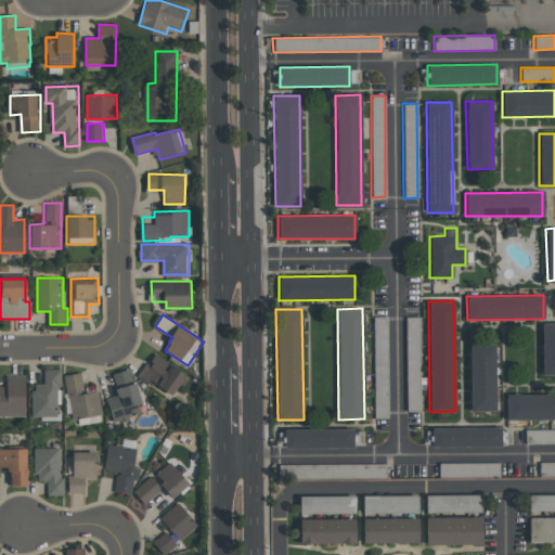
[(374,418),(387,417),(387,317),(373,317),(374,418)]
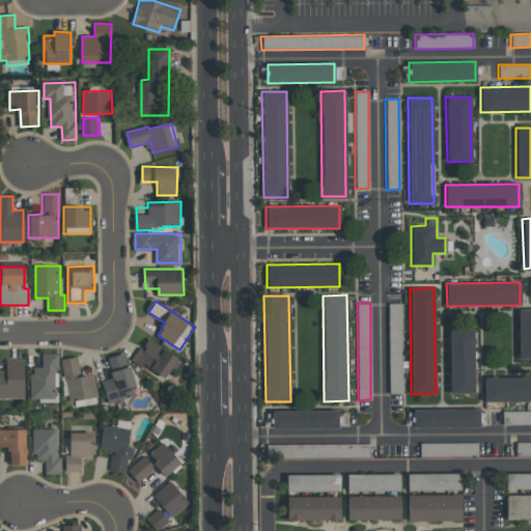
[(400,303),(387,303),(388,393),(401,393),(400,303)]
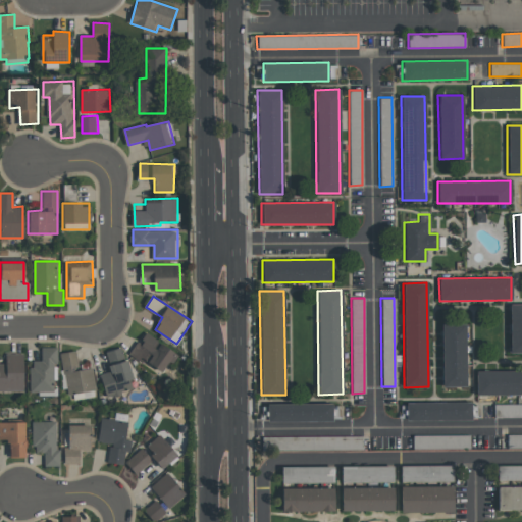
[(521,304),(509,304),(510,353),(521,353),(521,304)]
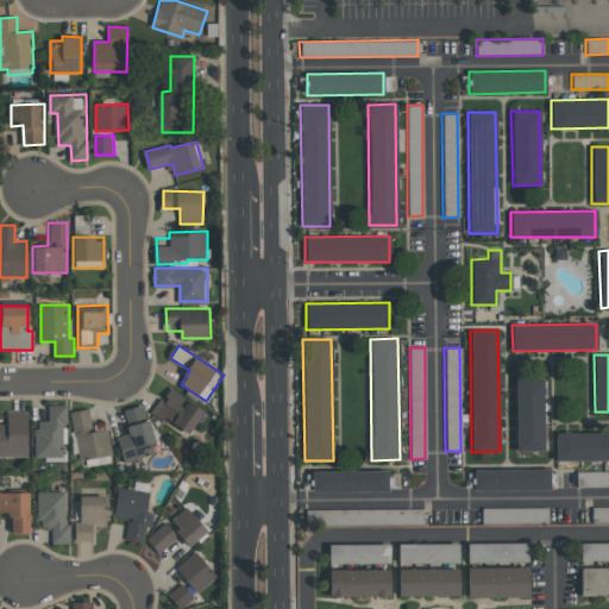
[(542,451),(541,377),(514,377),(515,451),(542,451)]
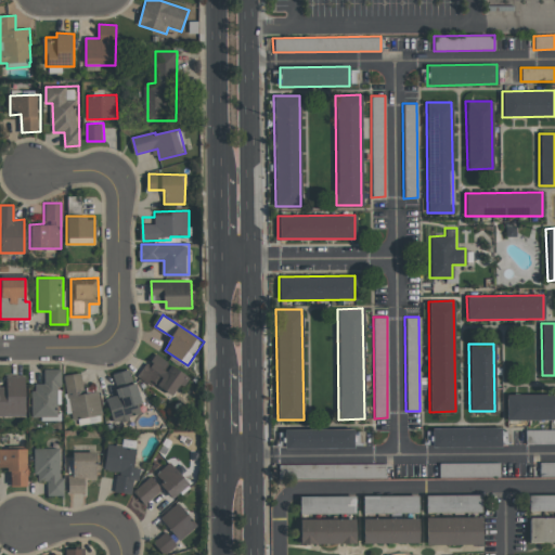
[(139,374),(170,396),(178,384),(183,387),(191,376),(154,351),(139,374)]
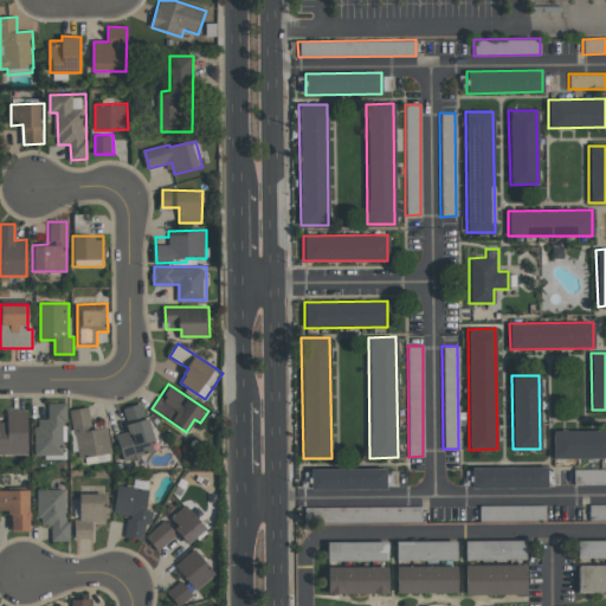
[(123,408),(129,431),(116,434),(124,461),(155,452),(153,442),(155,440),(143,403),(123,408)]
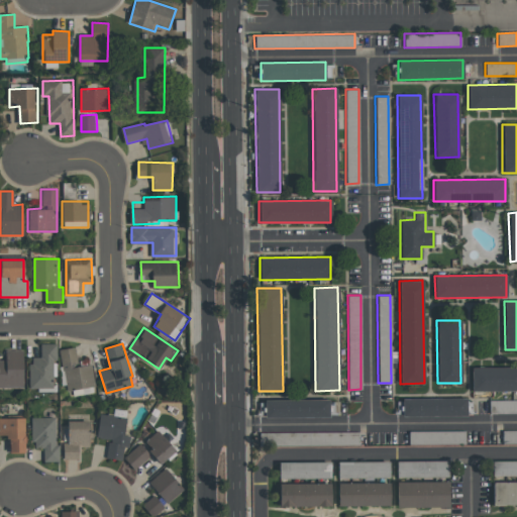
[(59,344),(42,344),(42,357),(31,357),(32,389),(53,388),(53,377),(60,376),(59,344)]
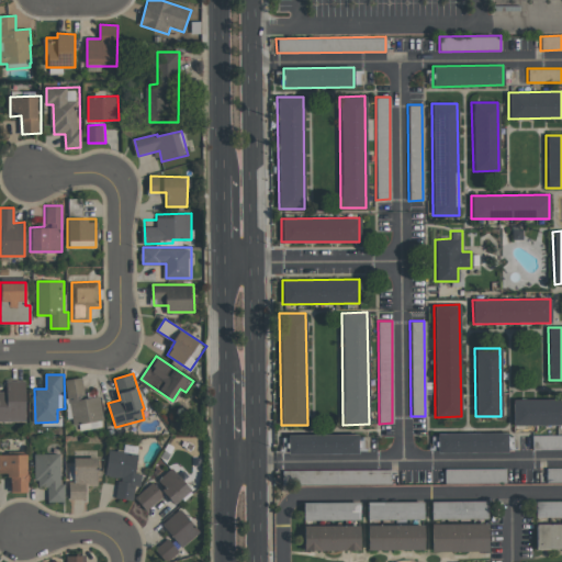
[(67,381),(74,426),(105,420),(101,396),(91,398),(90,393),(86,394),(83,379),(67,381)]
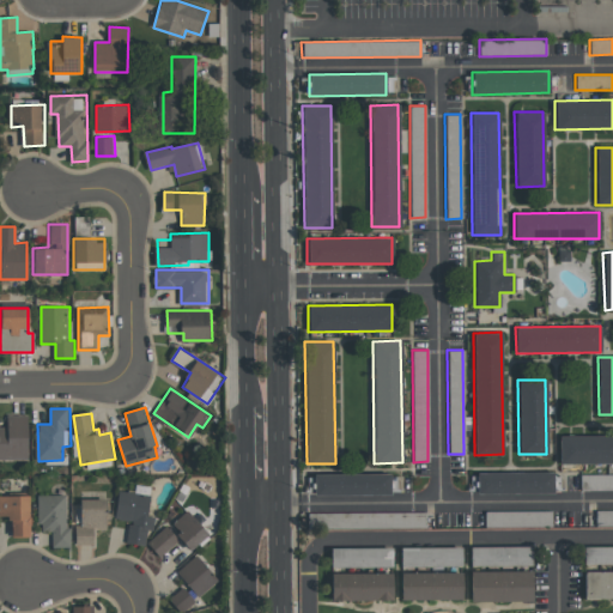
[(31,460),(0,460),(0,428),(8,428),(8,414),(31,416),(31,460)]
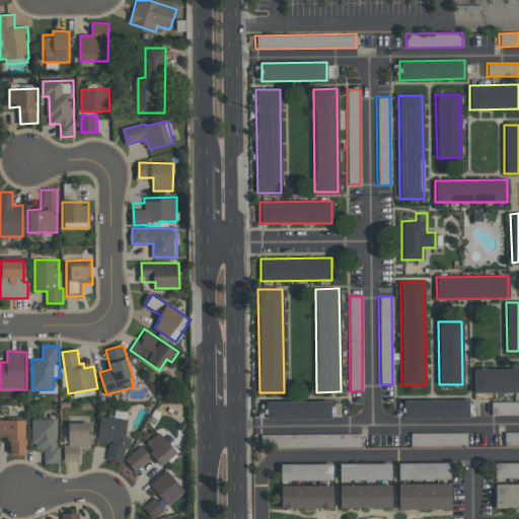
[(472,392),(518,391),(518,368),(472,369),(472,392)]
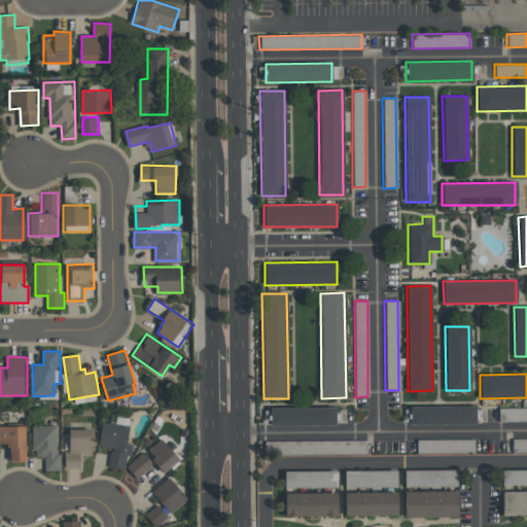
[(410,424),(475,424),(475,405),(409,406),(410,424)]
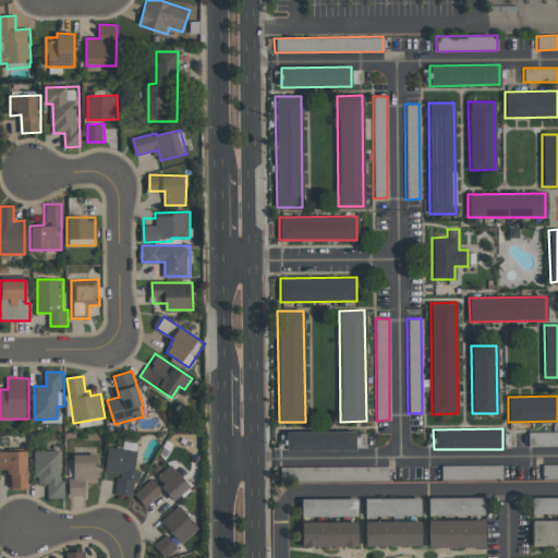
[(286,451),(354,450),(353,431),(286,431),(286,451)]
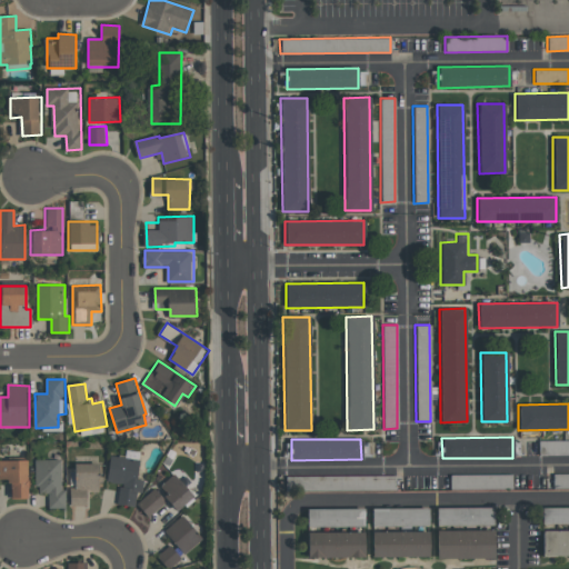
[(568,439),(538,440),(538,455),(568,453),(568,439)]
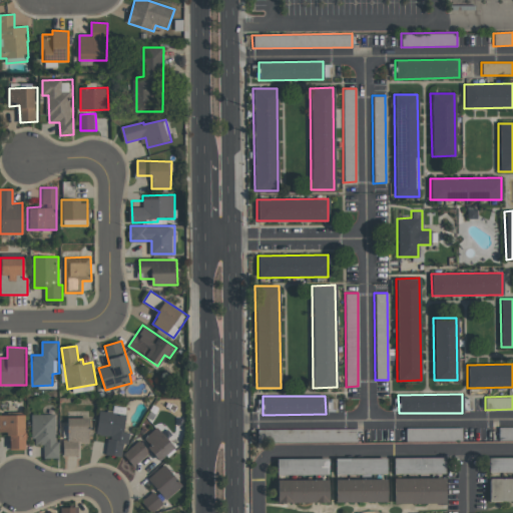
[(95,435),(107,437),(104,455),(120,457),(122,443),(127,444),(128,434),(122,433),(125,415),(98,411),(95,435)]
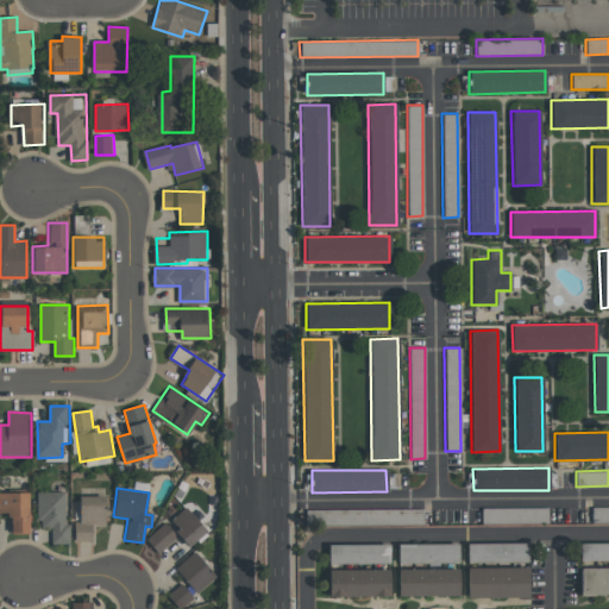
[(66,491),(37,493),(37,528),(50,528),(50,544),(67,544),(66,491)]
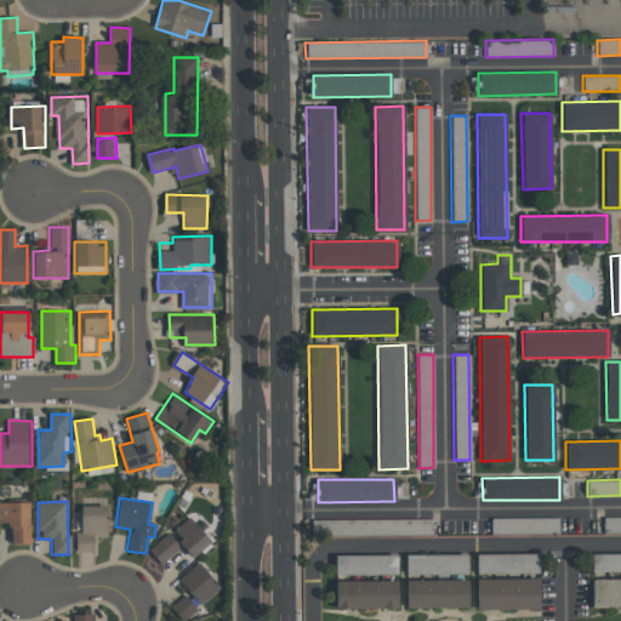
[(0,503),(34,503),(34,525),(35,525),(35,533),(34,533),(34,545),(17,543),(17,533),(17,528),(11,528),(11,523),(0,523),(0,503)]
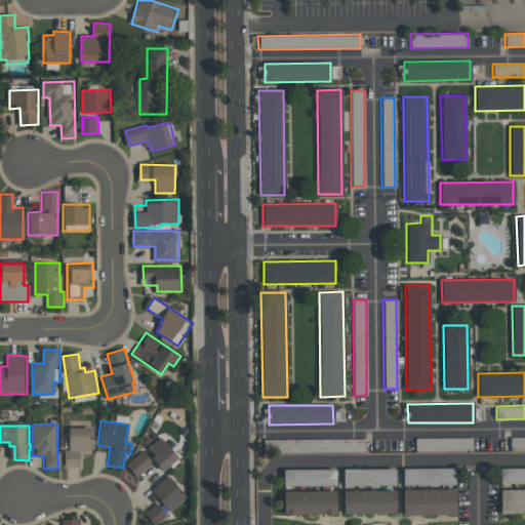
[(64,467),(79,467),(79,453),(90,453),(90,428),(68,428),(69,450),(64,450),(64,467)]
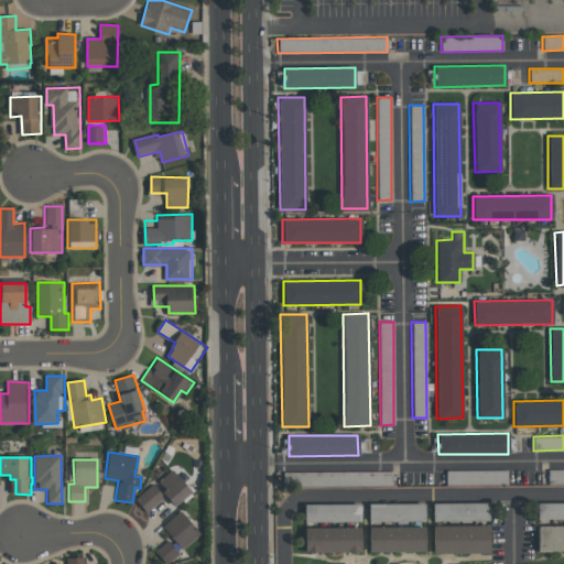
[(563,468),(546,469),(546,484),(563,483),(563,468)]
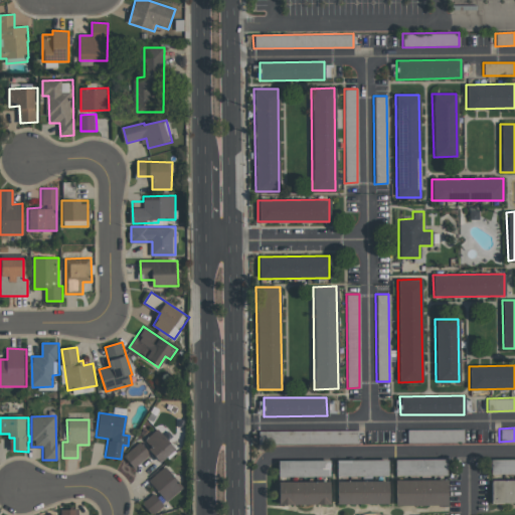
[(175,449),(156,428),(142,442),(160,463),(175,449)]
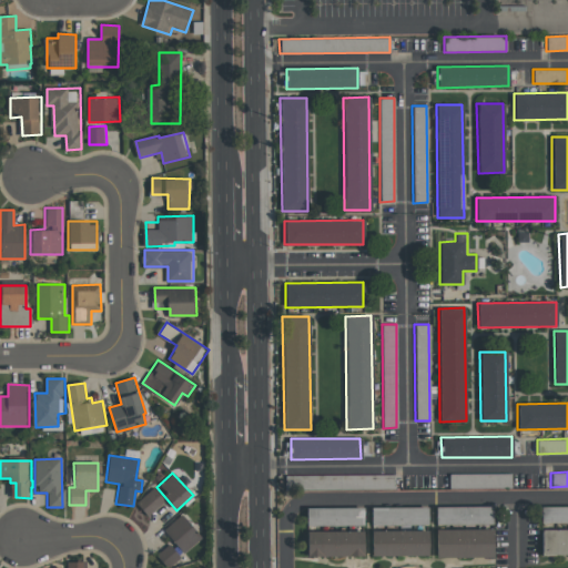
[(448,488),(510,487),(510,473),(448,474),(448,488)]
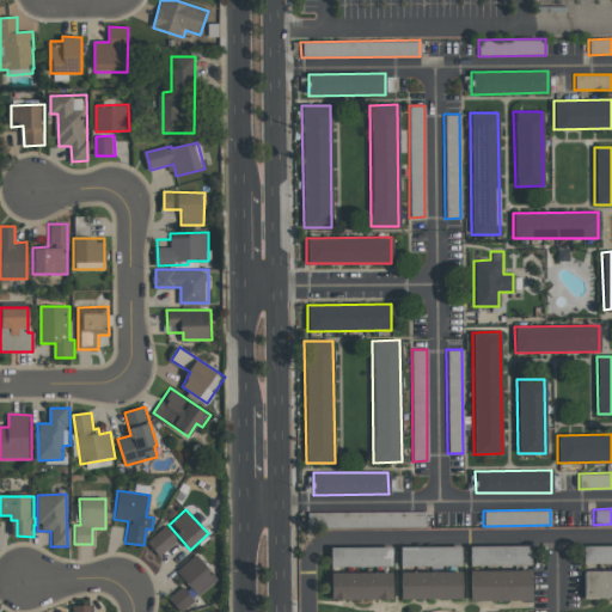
[(424,526),(424,510),(307,512),(307,527),(424,526)]
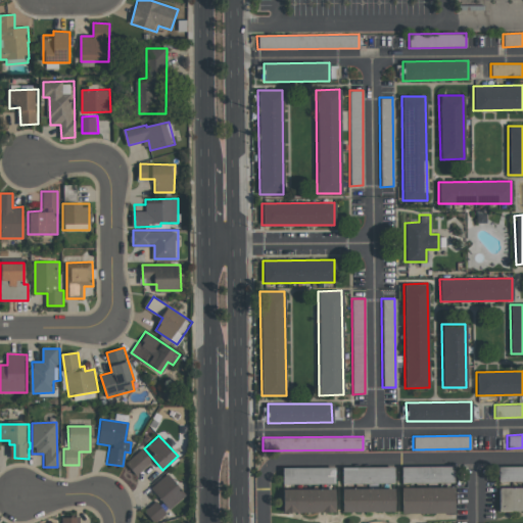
[(137,475),(151,460),(140,448),(125,465),(137,475)]
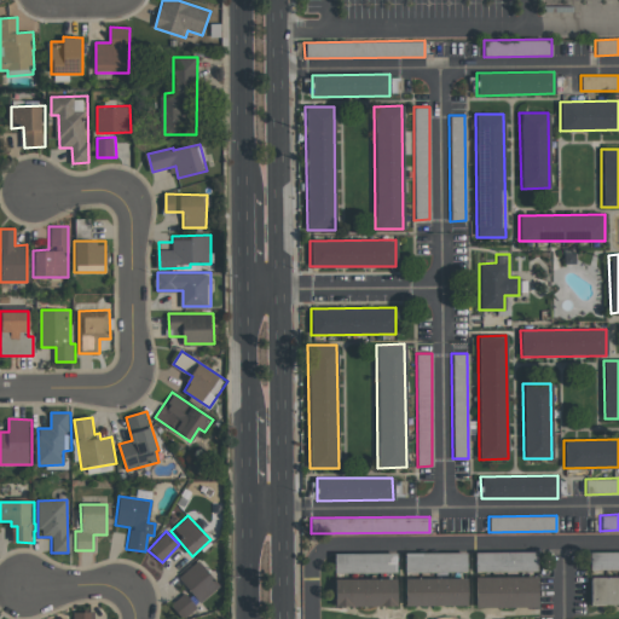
[(537,551),(474,553),(474,572),(537,572),(537,551)]
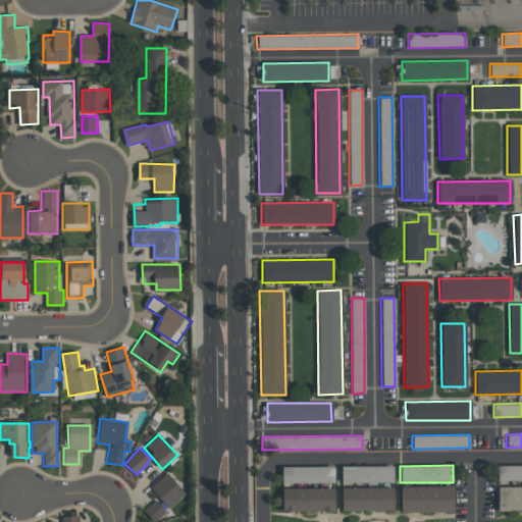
[(497,480),(521,480),(521,465),(497,465),(497,480)]
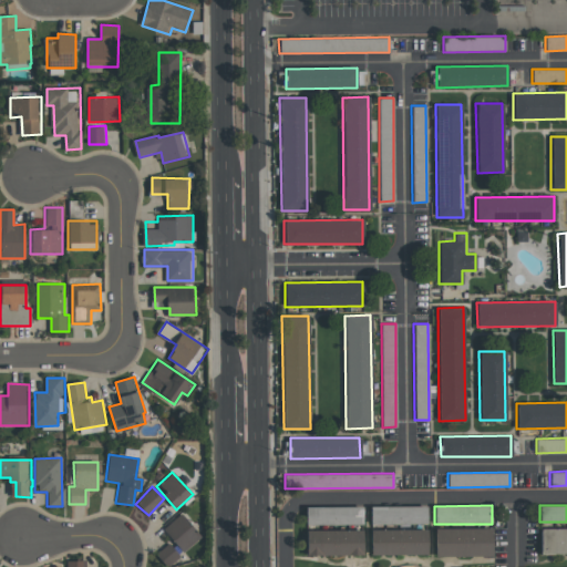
[(370,525),(426,524),(426,506),(370,506),(370,525)]
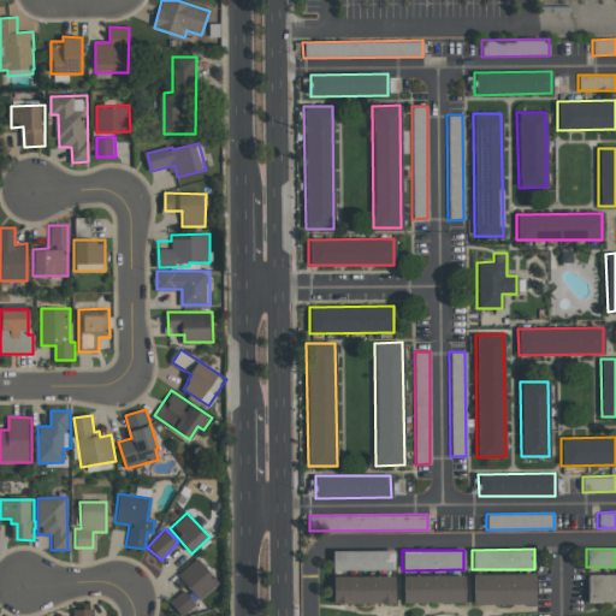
[(394,551),(331,551),(331,570),(394,570),(394,551)]
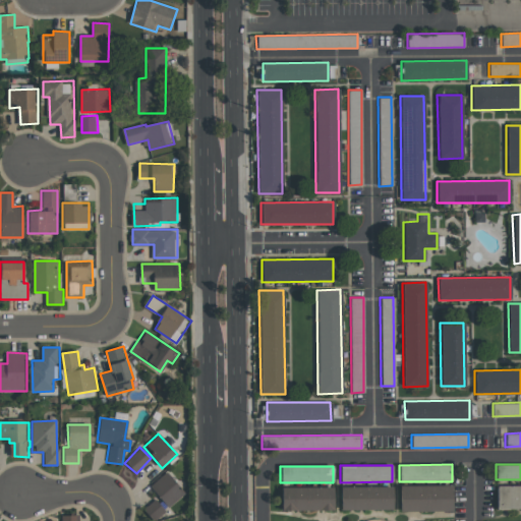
[(150,486),(167,508),(184,494),(167,472),(150,486)]
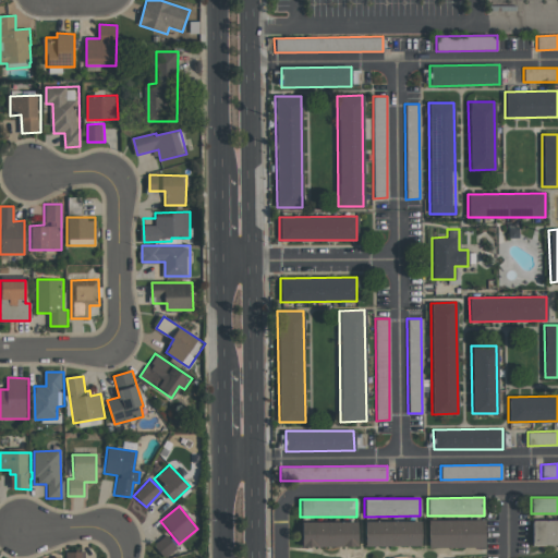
[(427,520),(428,548),(484,547),(483,520),(427,520)]
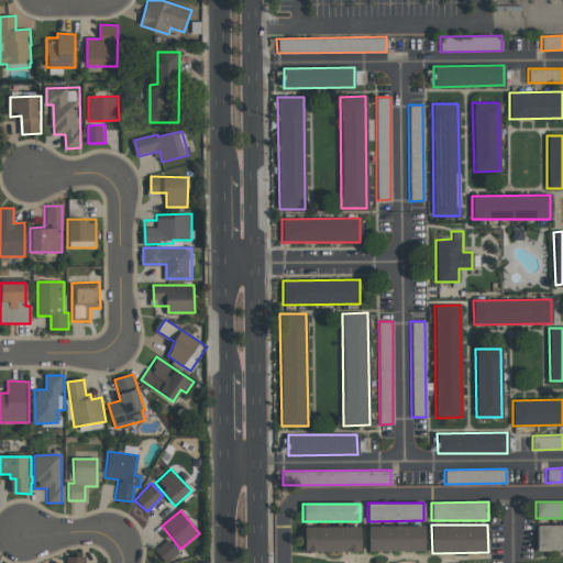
[(562,525),(536,526),(537,551),(562,550),(562,525)]
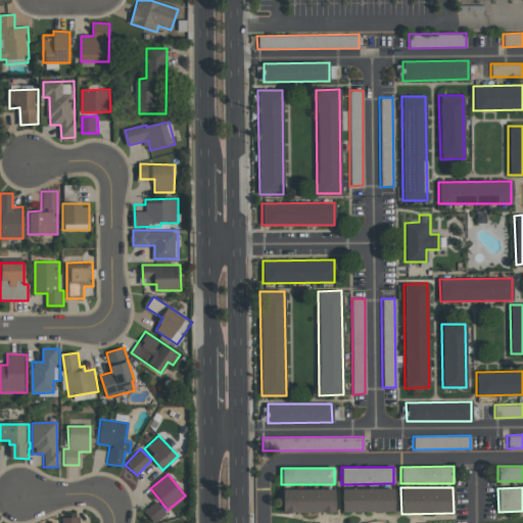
[(335,512),(334,488),(282,489),(282,513),(335,512)]
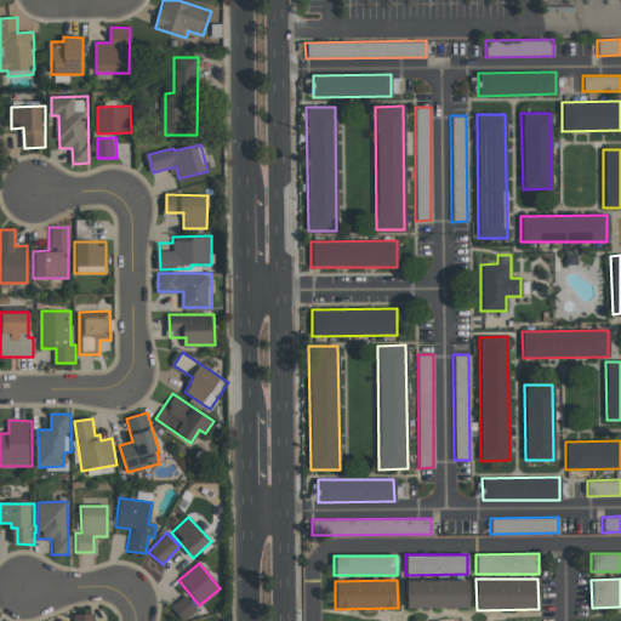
[(405,581),(405,609),(468,608),(467,580),(405,581)]
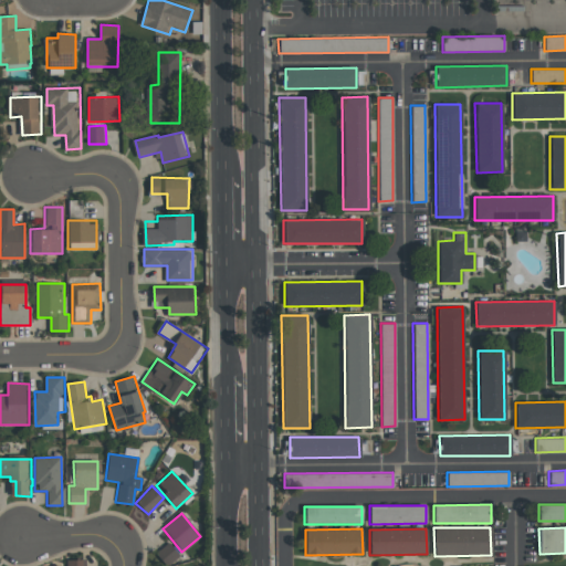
[(168,565),(179,555),(168,542),(156,553),(168,565)]
